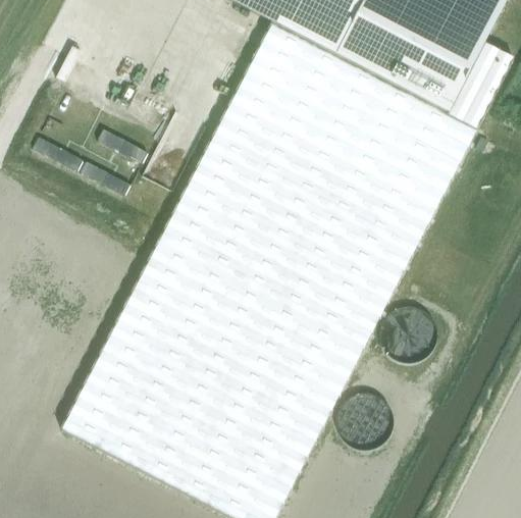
[(233,0),(273,20),(158,242),(363,348),(513,57),(484,42),(505,1),(503,0),(233,0)]
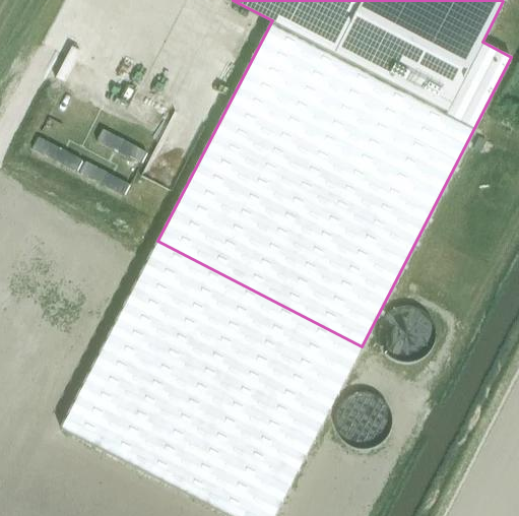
[(103,126),(96,137),(140,160),(146,149),(103,126)]
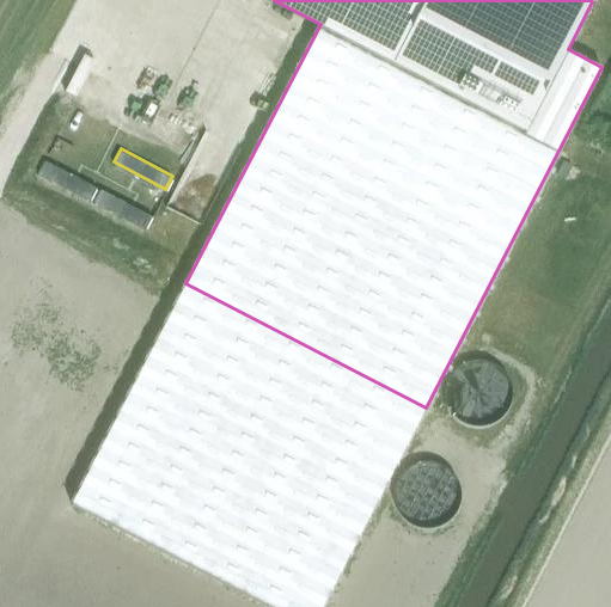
[(43,159),(37,172),(89,198),(96,185),(43,159)]
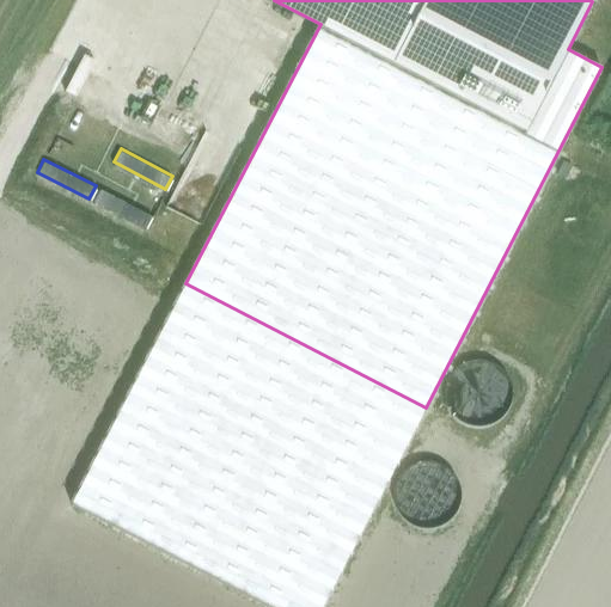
[(99,188),(92,201),(144,227),(151,214),(99,188)]
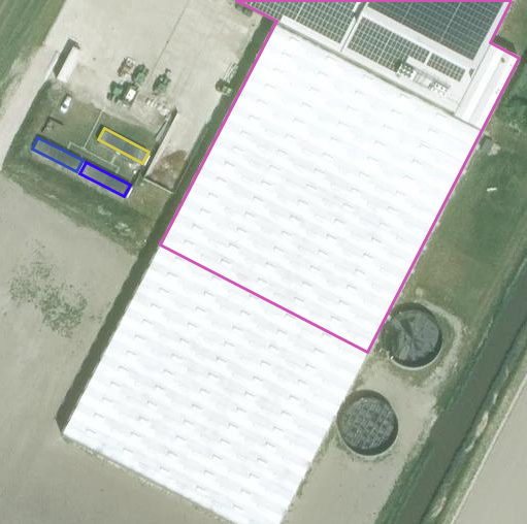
[(133,297),(63,434),(236,523),(277,523),(360,365),(367,352),(160,244),(133,297)]
